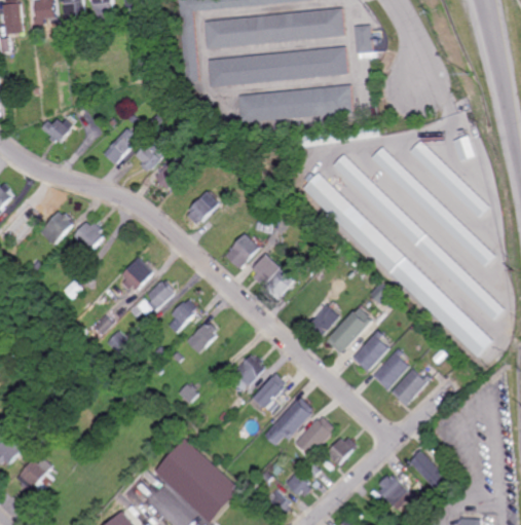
[(52,0),(53,15),(43,16),(43,23),(33,24),(33,14),(35,14),(34,1),(39,1),(39,0),(52,0)]
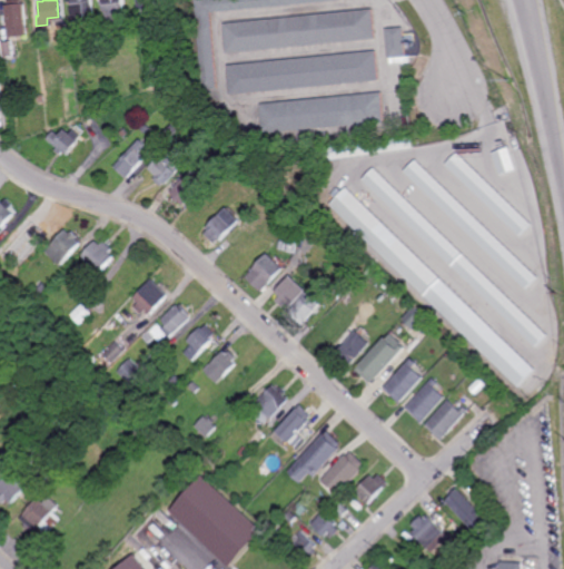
[(88,0),(91,15),(81,17),(81,18),(71,19),(68,0),(88,0)]
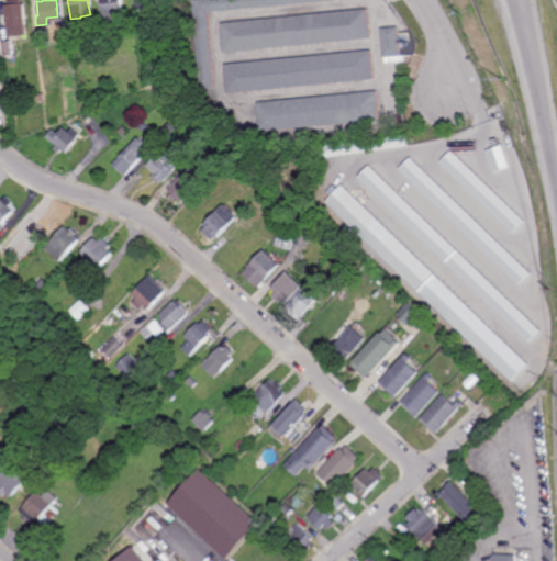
[(118,0),(119,13),(113,13),(113,20),(103,20),(103,15),(101,15),(101,11),(97,11),(97,0),(118,0)]
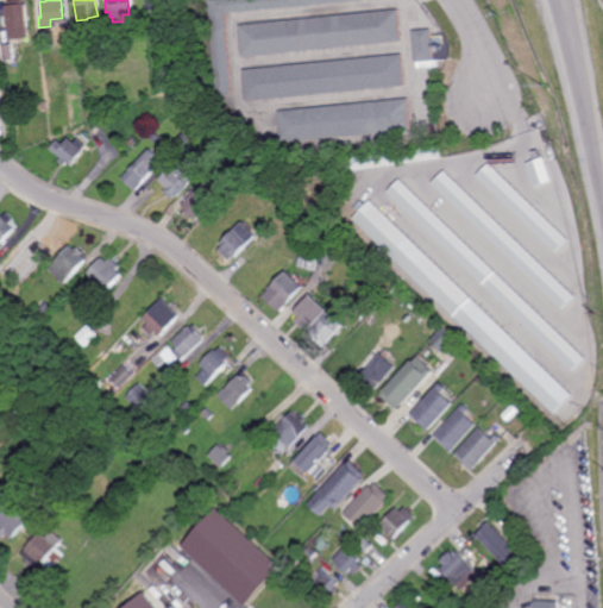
[(161,0),(163,7),(144,11),(143,5),(140,5),(140,0),(161,0)]
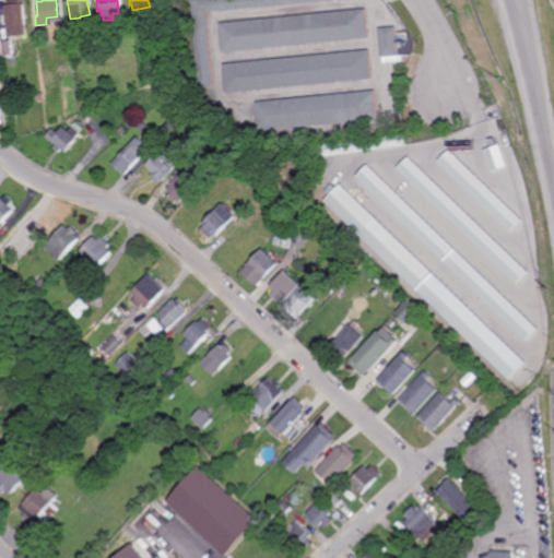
[(6,34),(1,6),(21,3),(24,32),(6,34)]
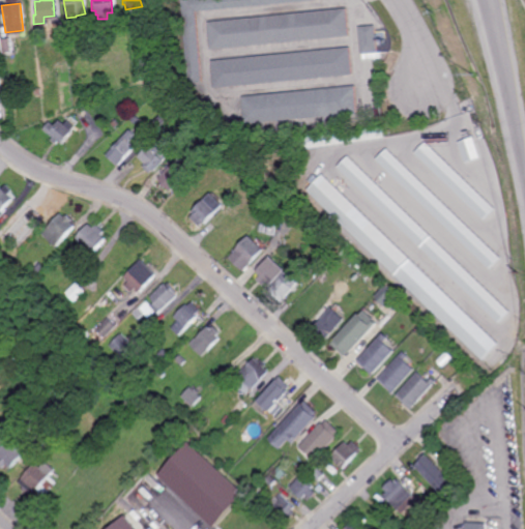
[(204,48),(202,19),(342,6),(344,35),(204,48)]
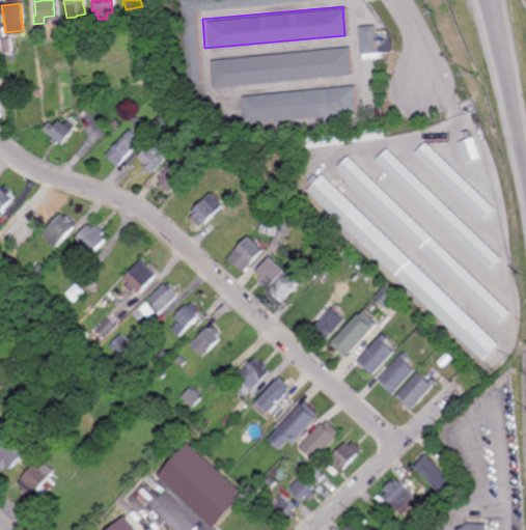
[(59,35),(58,24),(66,23),(67,34),(59,35)]
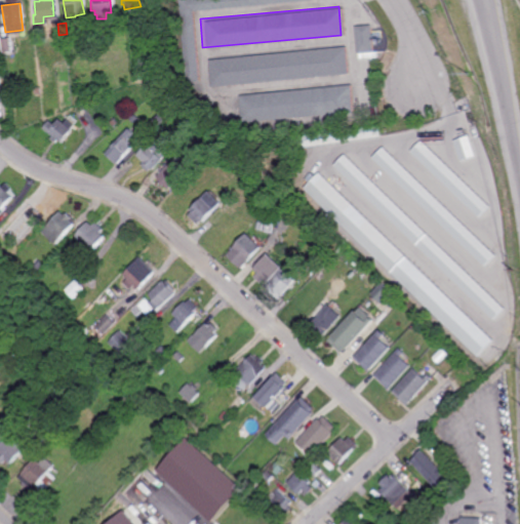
[(353,51),(351,25),(368,24),(369,50),(353,51)]
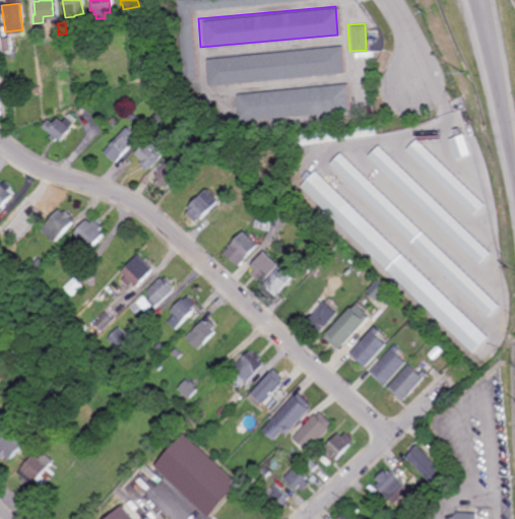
[(203,85),(200,59),(338,45),(341,71),(203,85)]
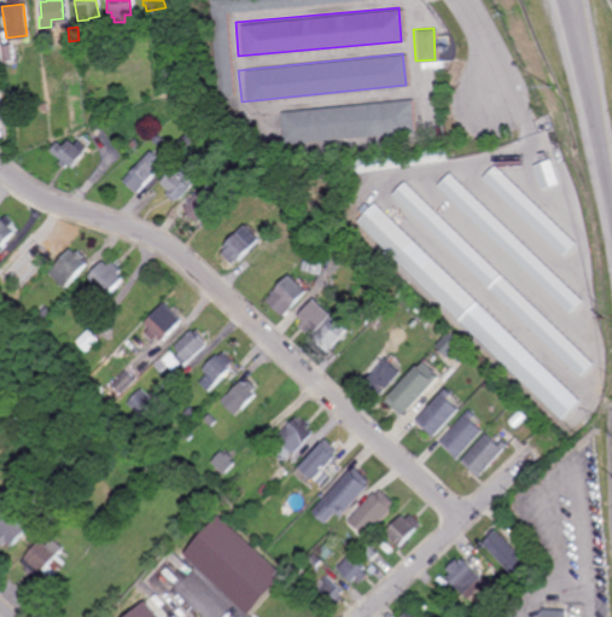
[(279,144),(275,111),(409,98),(412,129),(279,144)]
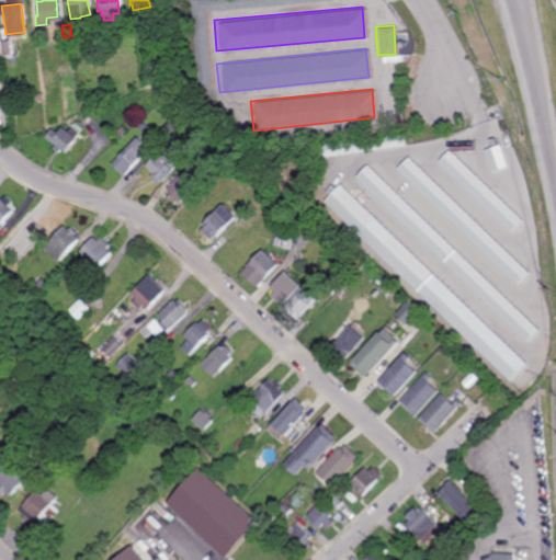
[(124,129),(120,124),(125,120),(129,124),(124,129)]
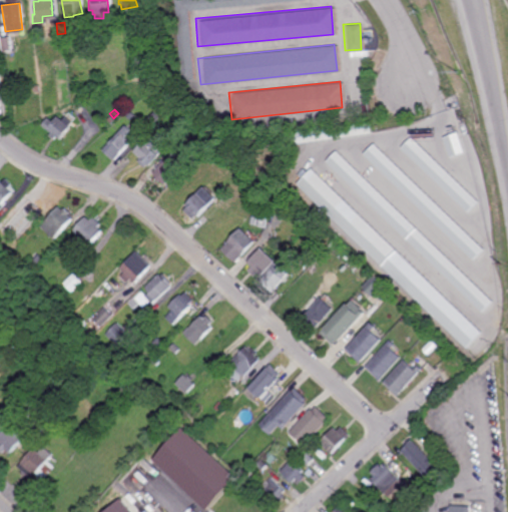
[(127,118),(122,113),(126,109),(131,114),(127,118)]
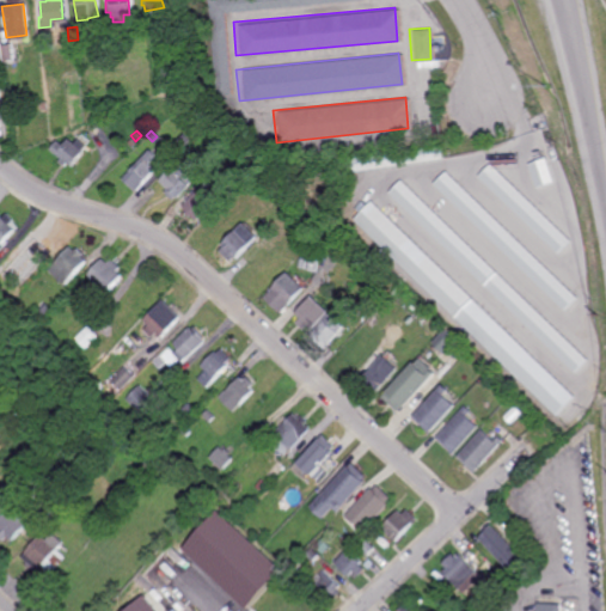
[(173,152),(167,144),(181,132),(188,139),(173,152)]
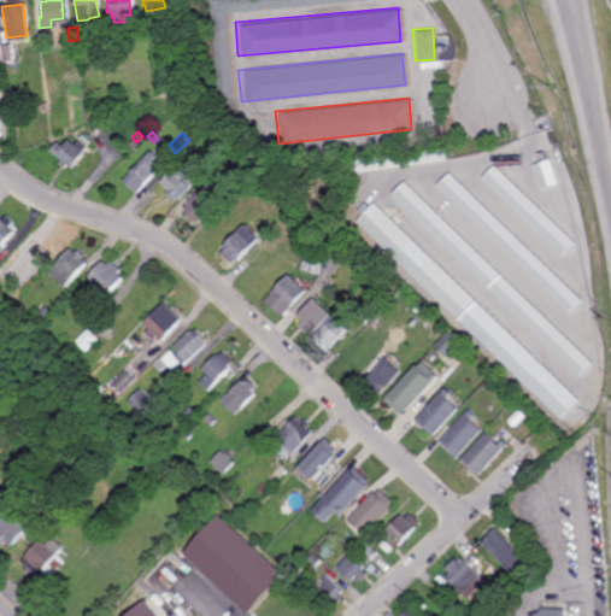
[(130,147),(124,142),(129,138),(135,142),(130,147)]
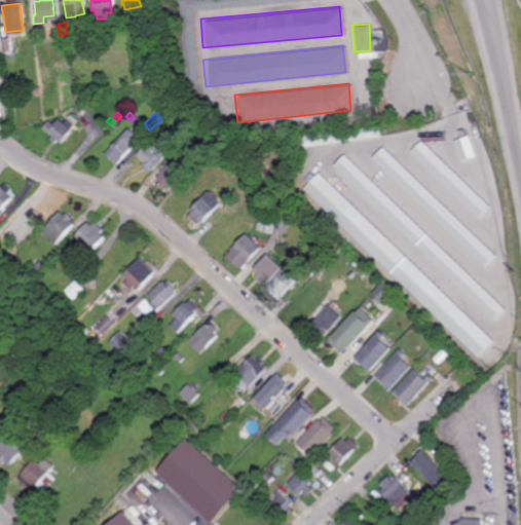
[(71,123),(68,128),(59,141),(54,138),(52,141),(47,137),(49,134),(40,126),(45,119),(51,123),(54,118),(61,122),(64,118),(71,123)]
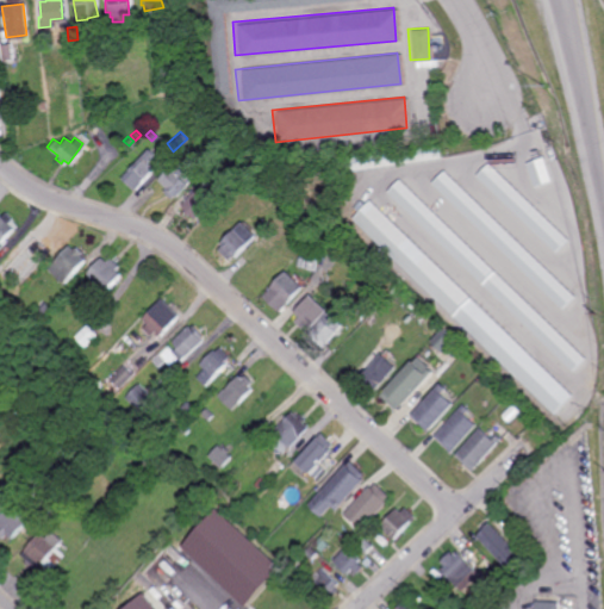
[(153,153),(147,160),(154,166),(132,188),(119,176),(145,147),(153,153)]
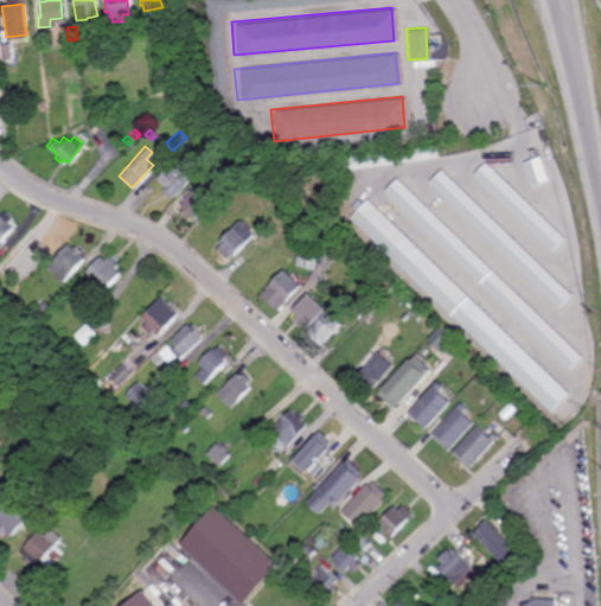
[(529,185),(520,161),(538,155),(547,179),(529,185)]
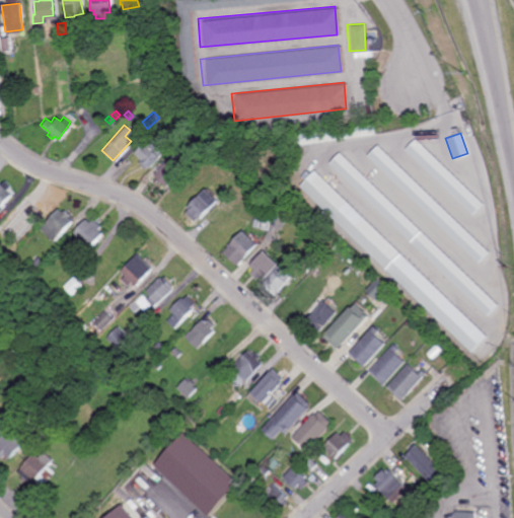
[(159,138),(156,141),(163,148),(158,154),(159,155),(148,166),(146,165),(143,167),(137,161),(139,158),(133,151),(150,134),(153,137),(156,134),(159,138)]
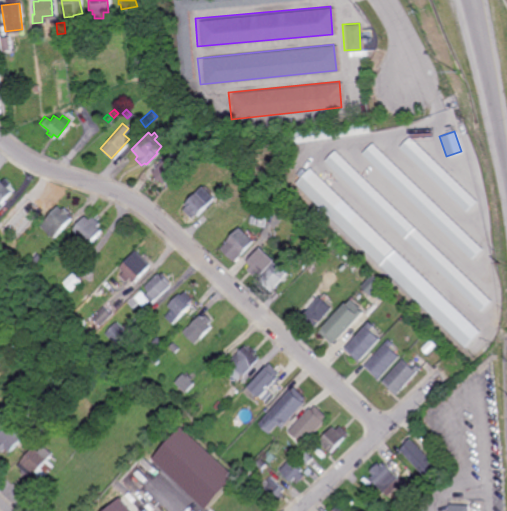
[(464,210),(398,146),(408,135),(475,199),(464,210)]
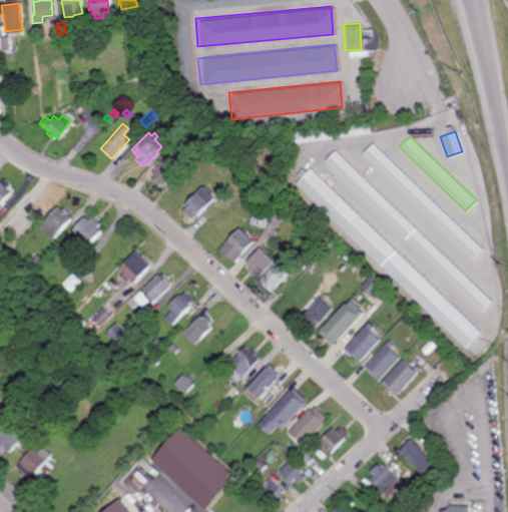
[(470,259),(361,152),(371,142),(480,248),(470,259)]
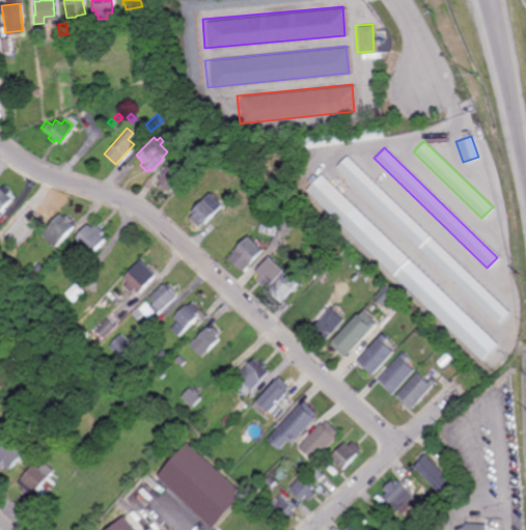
[(497,322),(335,165),(345,155),(506,311),(497,322)]
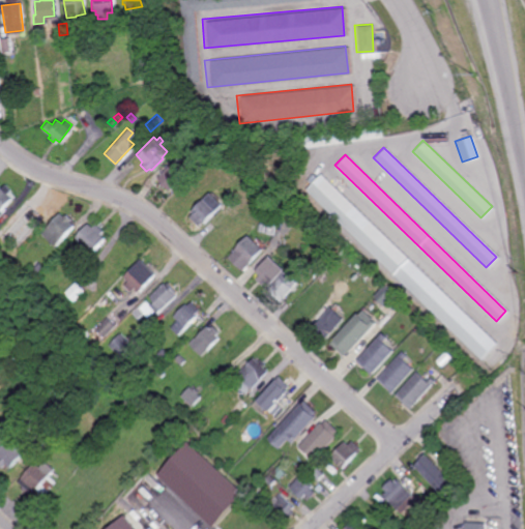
[(168,189),(155,176),(176,156),(188,170),(168,189)]
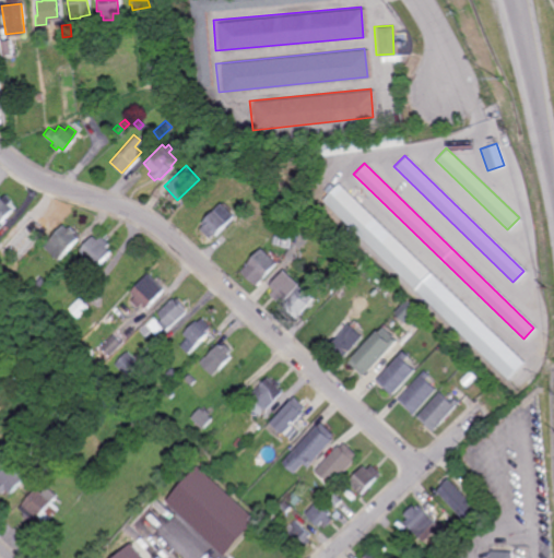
[(505,377),(321,199),(337,182),(521,360),(505,377)]
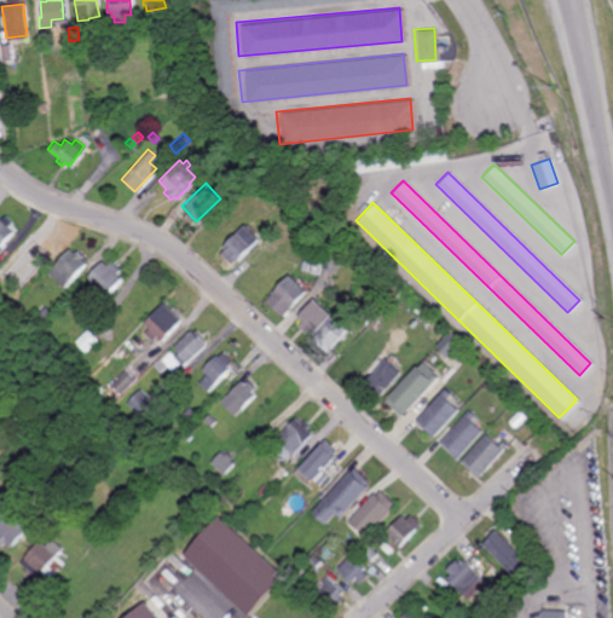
[(0,218),(4,214),(10,220),(5,225),(12,231),(0,243),(0,218)]
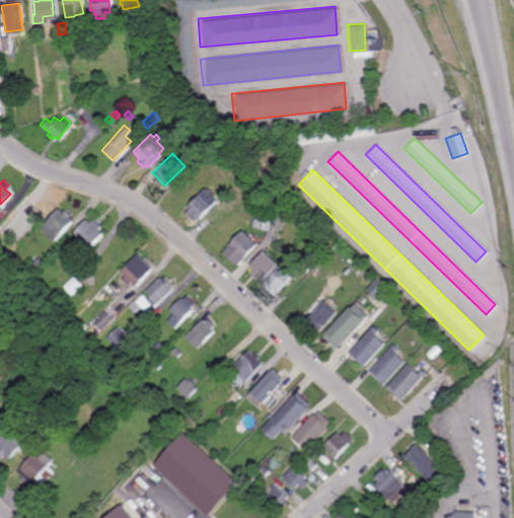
[(199,218),(197,216),(194,220),(185,210),(188,207),(187,206),(205,188),(216,200),(199,218)]
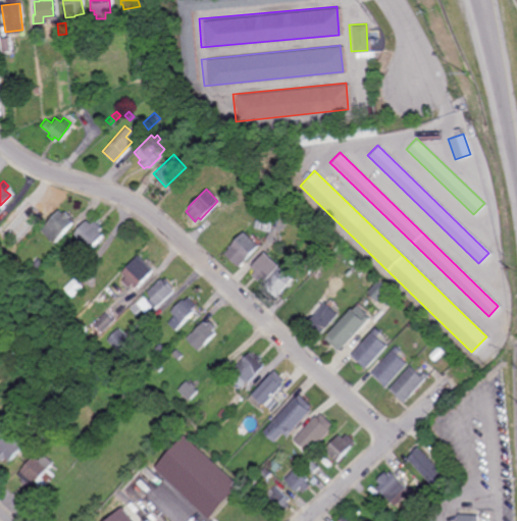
[(61,212),(63,210),(70,215),(67,218),(71,221),(53,242),(39,228),(57,208),(61,212)]
